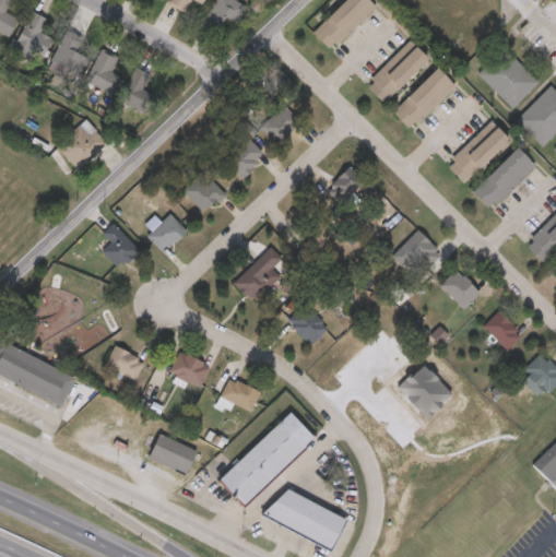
[(11,0),(7,12),(19,18),(11,36),(0,31),(0,0),(11,0)]
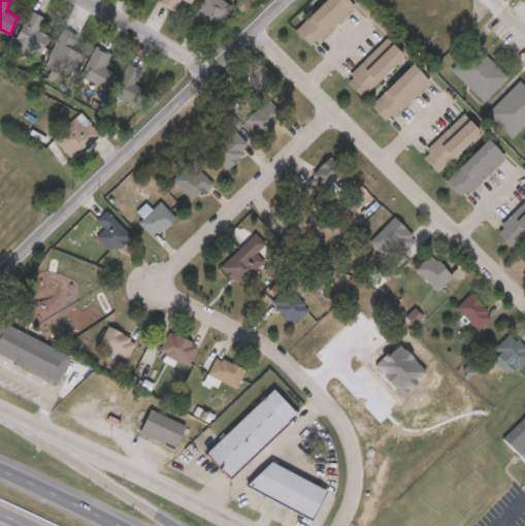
[(193,0),(192,3),(187,0),(179,0),(174,9),(161,2),(162,0),(193,0)]
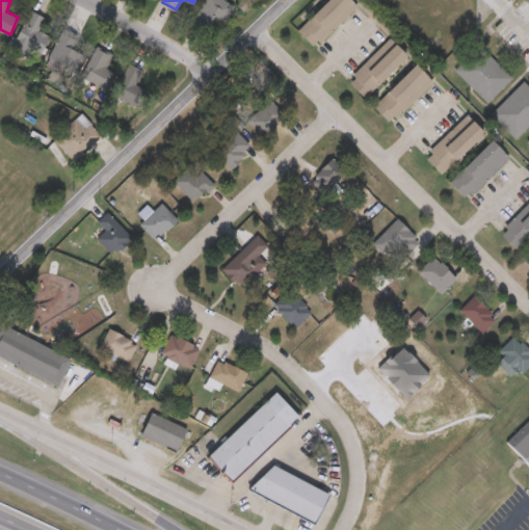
[(228,22),(215,15),(207,28),(193,21),(206,0),(227,0),(237,6),(228,22)]
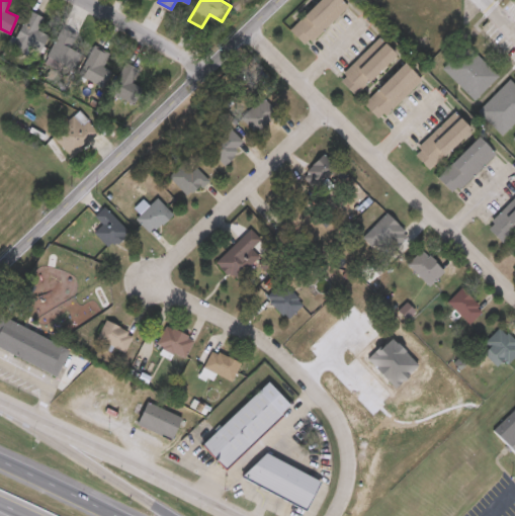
[(342,0),(348,6),(307,47),(289,29),(319,0),(342,0)]
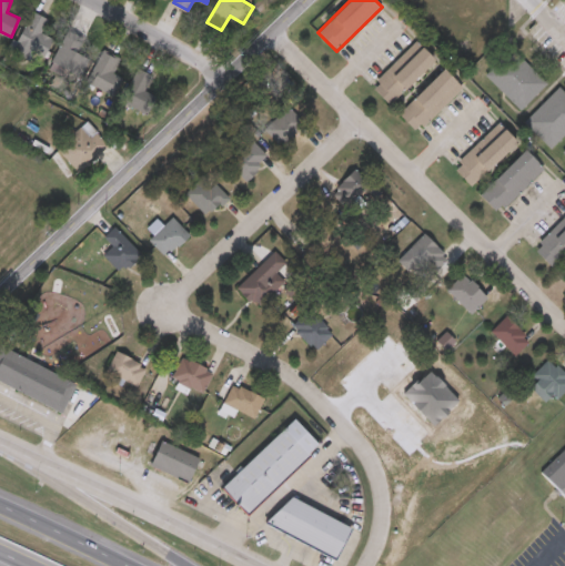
[(43,32),(54,37),(48,56),(18,44),(31,10),(50,18),(43,32)]
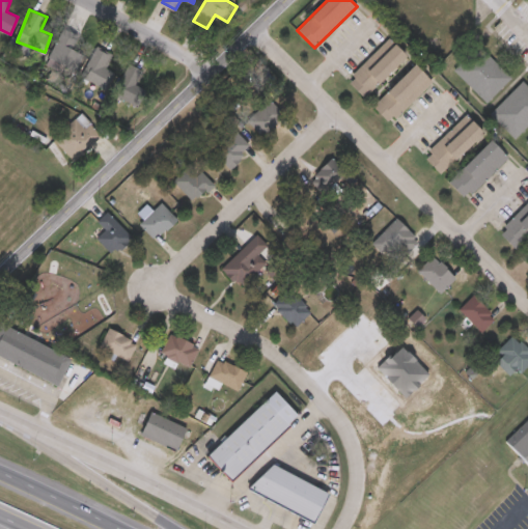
[(90,46),(79,71),(51,57),(63,32),(90,46)]
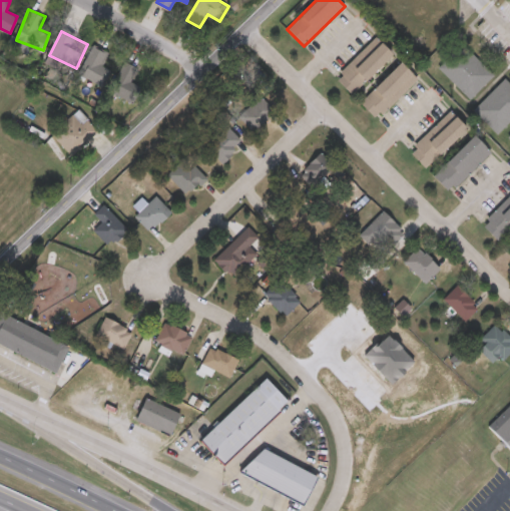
[(355,99),(396,57),(379,41),(338,82),(355,99)]
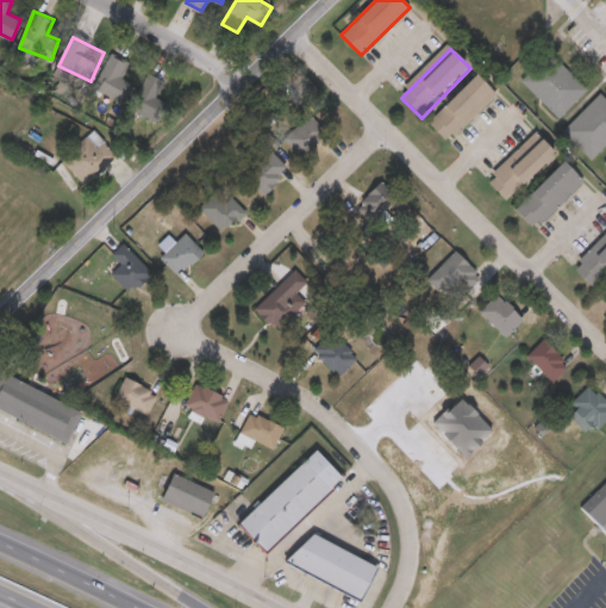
[(588,91),(560,119),(522,80),(550,53),(588,91)]
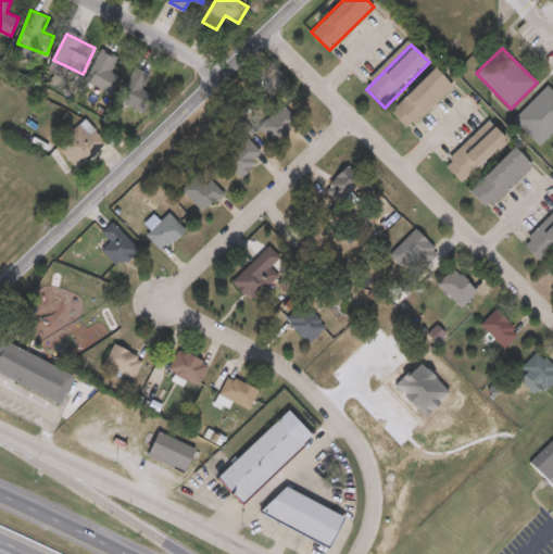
[(104,88),(87,80),(101,49),(118,57),(104,88)]
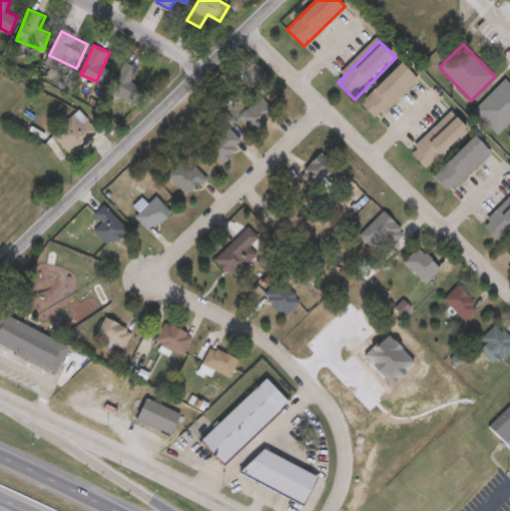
[(141,69),(126,98),(110,89),(125,60),(141,69)]
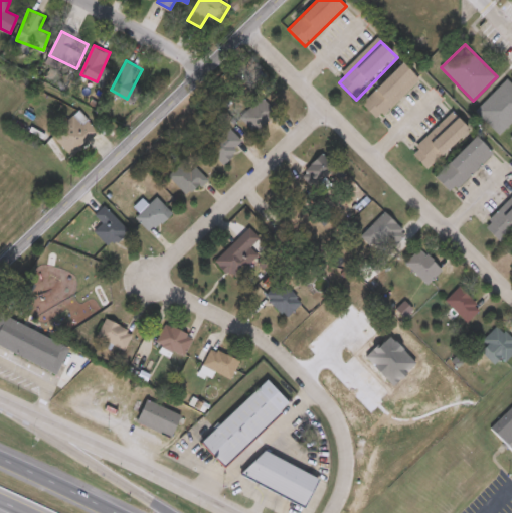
[(422,82),(405,65),(364,107),(381,124),(422,82)]
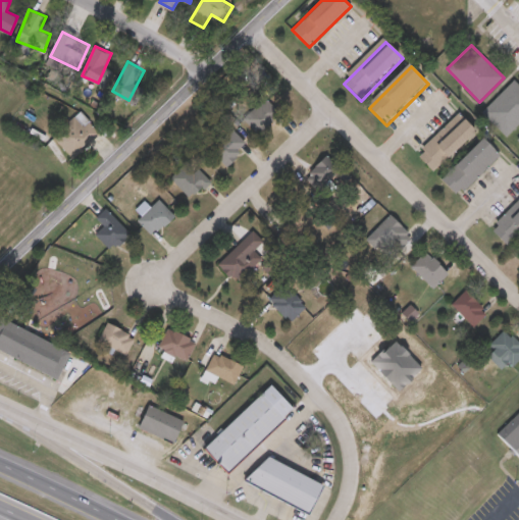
[(482,113),(515,80),(518,84),(518,125),(507,138),(482,113)]
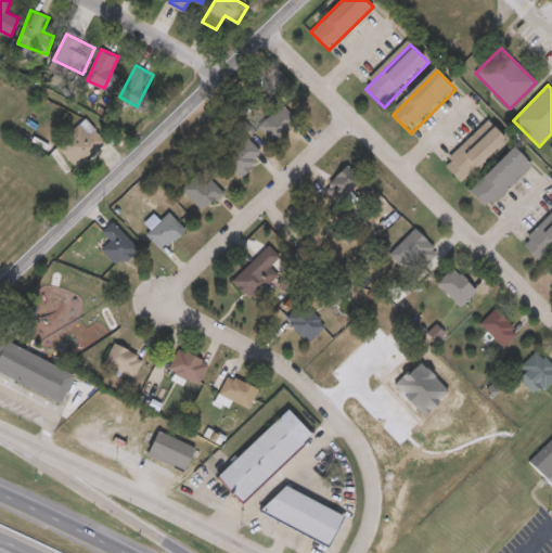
[(297,120),(277,138),(262,121),(283,103),(297,120)]
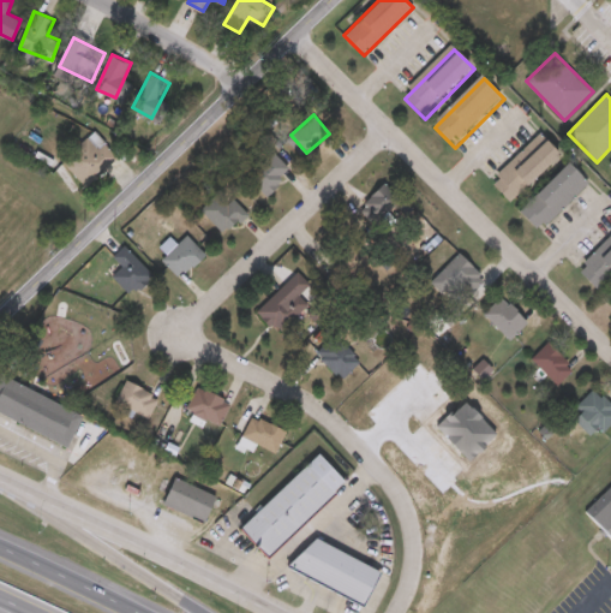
[(119,155),(89,186),(63,161),(94,130),(119,155)]
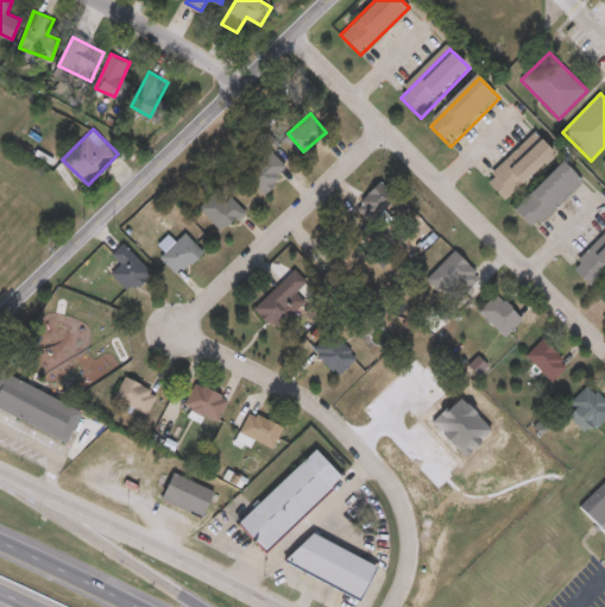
[(504,200),(485,180),(534,132),(553,152),(504,200)]
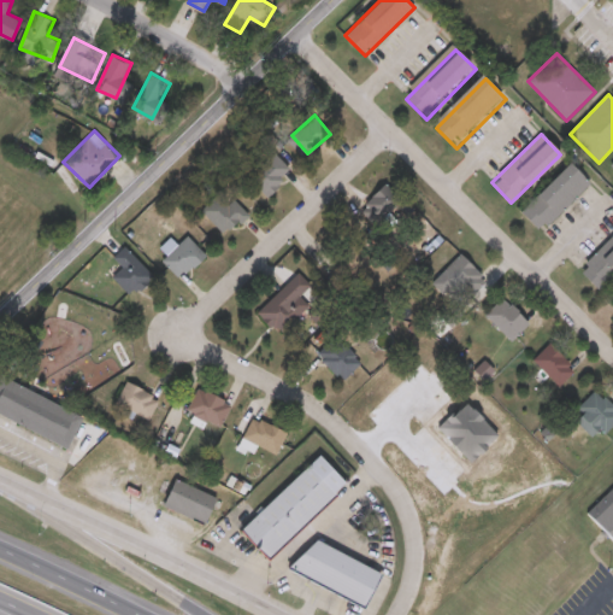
[(266,194),(248,176),(273,151),(292,170),(266,194)]
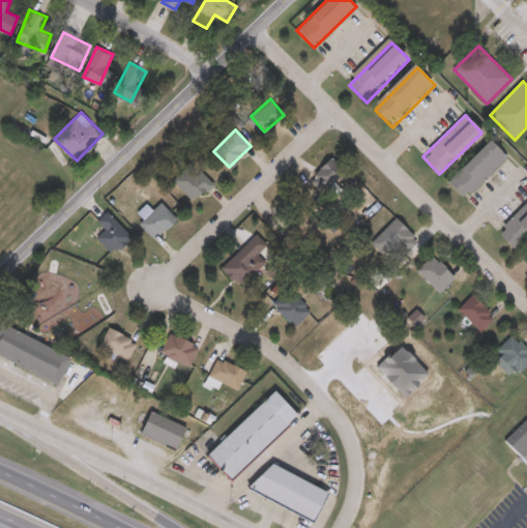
[(447,181),(489,140),(507,157),(465,200),(447,181)]
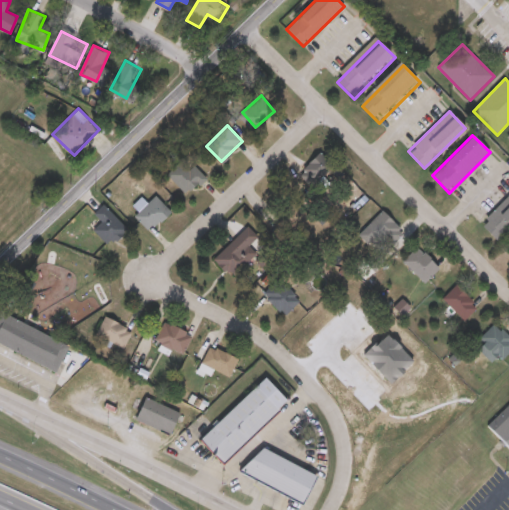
[(301,169),(320,151),(331,162),(312,181),(301,169)]
